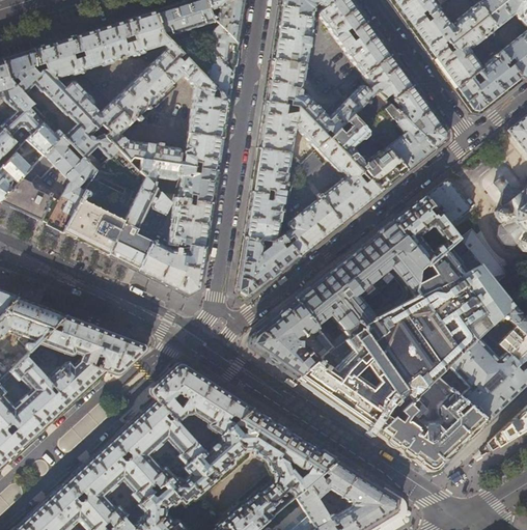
[(188,0),(167,7),(158,9),(165,31),(186,53),(187,55),(196,47),(189,38),(183,38),(177,33),(194,28),(196,34),(202,32),(200,26),(215,22),(220,27),(222,24),(215,17),(209,0),(188,0)]
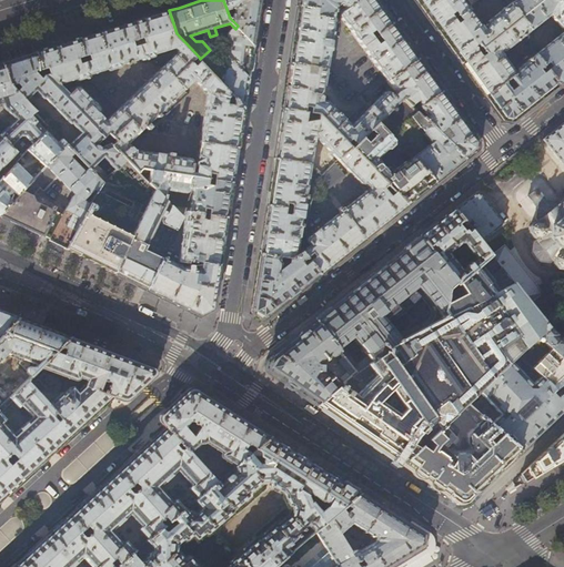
[(261,18),(263,0),(223,0),(230,18),(238,26),(257,47),(261,18)]
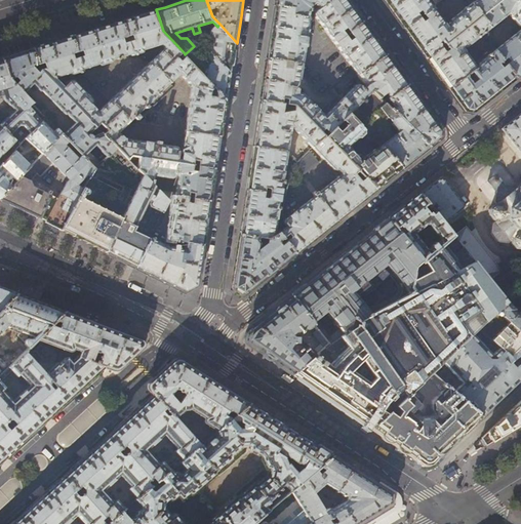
[(280,0),(279,5),(296,7),(295,14),(312,17),(314,6),(319,3),(323,8),(331,2),(329,0),(280,0)]
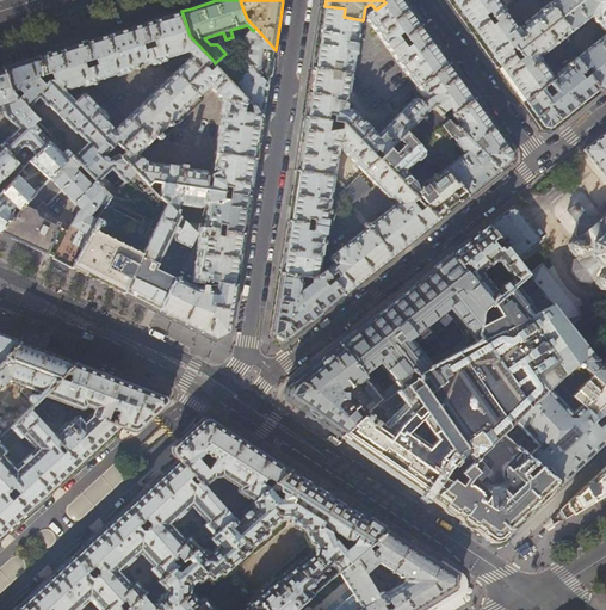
[(383,0),(385,2),(376,10),(371,14),(371,16),(371,17),(371,18),(371,19),(394,49),(406,41),(401,35),(406,31),(409,37),(410,37),(410,36),(425,24),(412,6),(407,0),(383,0)]
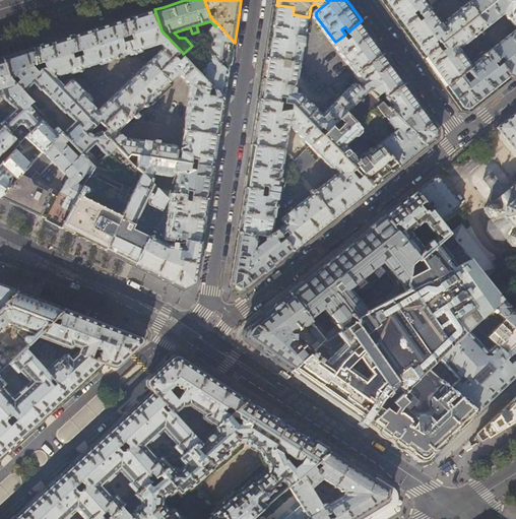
[(384,0),(392,11),(403,27),(417,17),(422,14),(431,7),(426,0),(384,0)]
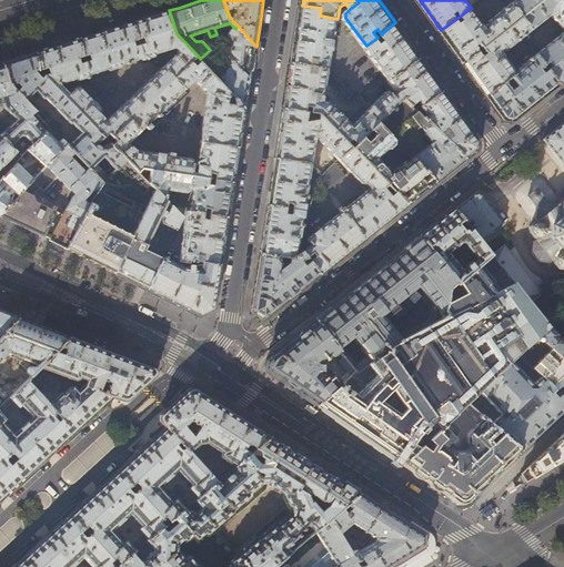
[(517,0),(513,4),(523,18),(544,0),(517,0)]
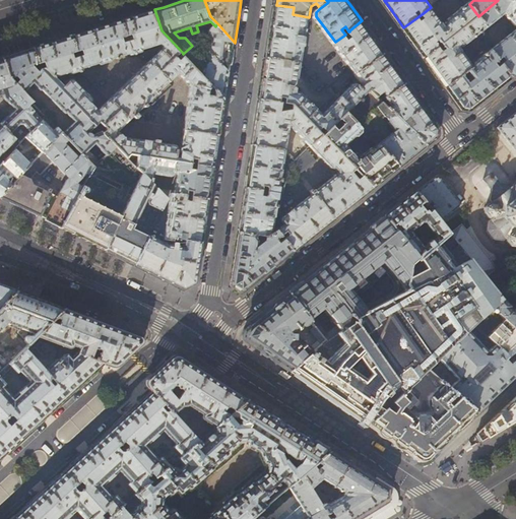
[(498,0),(478,16),(488,27),(506,12),(515,22),(515,30),(492,51),(514,77),(515,76),(515,0),(498,0)]
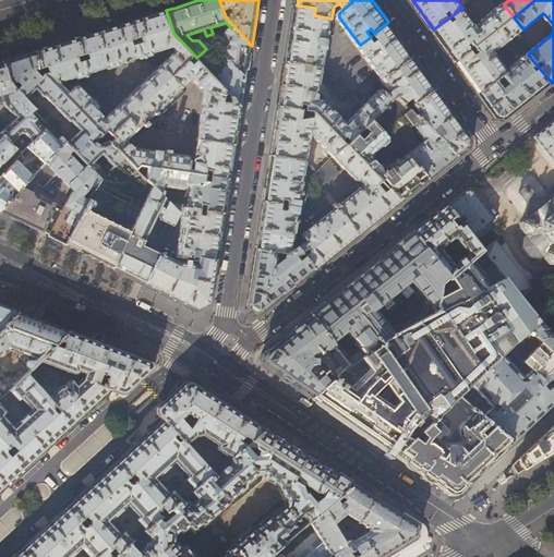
[(462,8),(453,15),(456,21),(452,23),(448,19),(433,29),(445,46),(457,61),(471,50),(468,46),(472,43),(476,47),(514,17),(504,4),(483,21),(478,28),(462,8)]
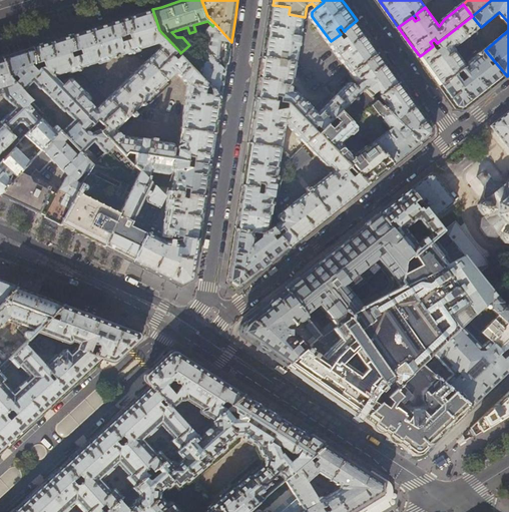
[(305,18),(305,17),(289,14),(290,7),(273,5),(269,29),(265,57),(299,62),(305,19),(305,18)]
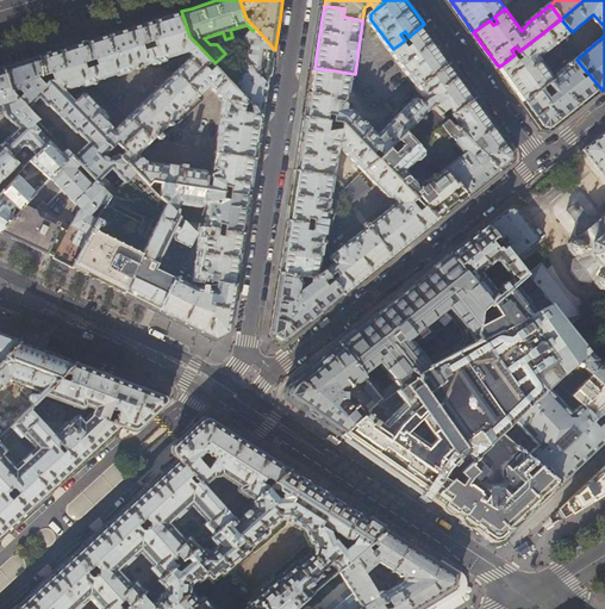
[(166,17),(144,23),(156,61),(157,62),(157,63),(158,64),(168,61),(169,61),(169,60),(170,60),(170,58),(192,51),(195,55),(179,72),(189,84),(207,66),(213,61),(189,36),(181,11),(166,17)]
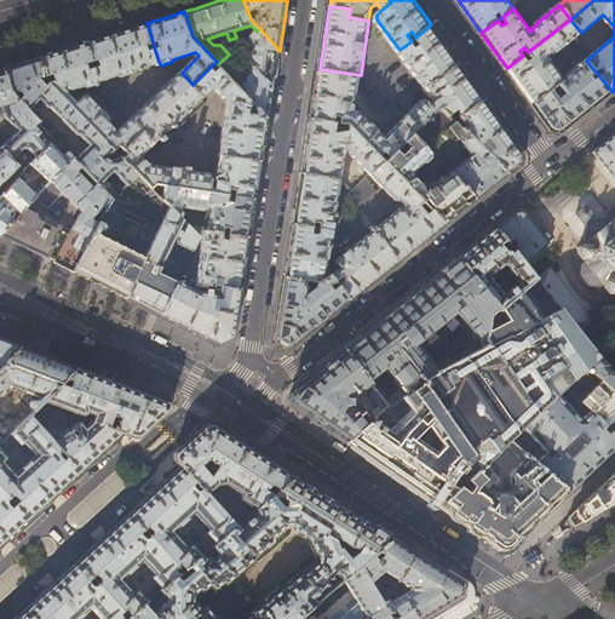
[(550,57),(581,33),(570,19),(528,52),(532,58),(527,61),(523,56),(507,68),(519,86),(533,104),(565,79),(550,57)]
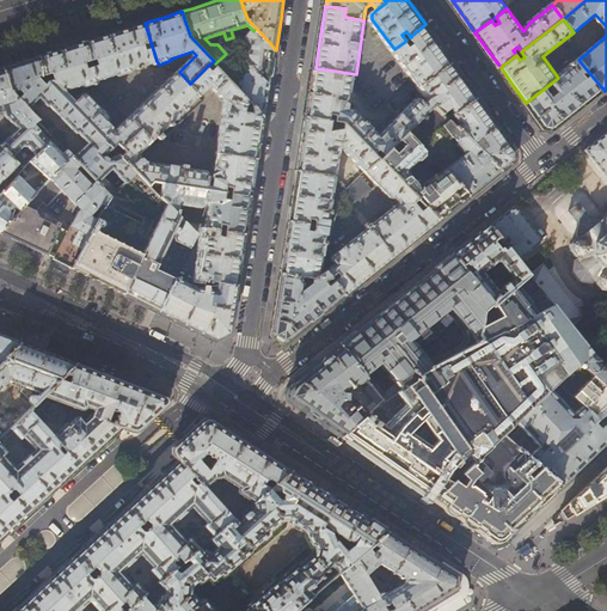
[(116,32),(87,42),(99,80),(121,74),(122,74),(123,75),(132,73),(133,73),(133,72),(134,72),(135,71),(135,69),(158,62),(157,61),(145,23),(116,32)]
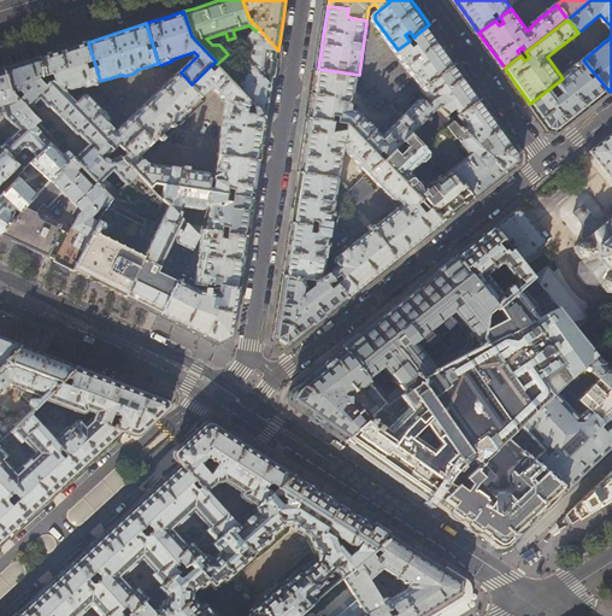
[(415,37),(413,37),(410,41),(398,50),(425,87),(457,64),(445,46),(429,24),(415,36),(415,37)]
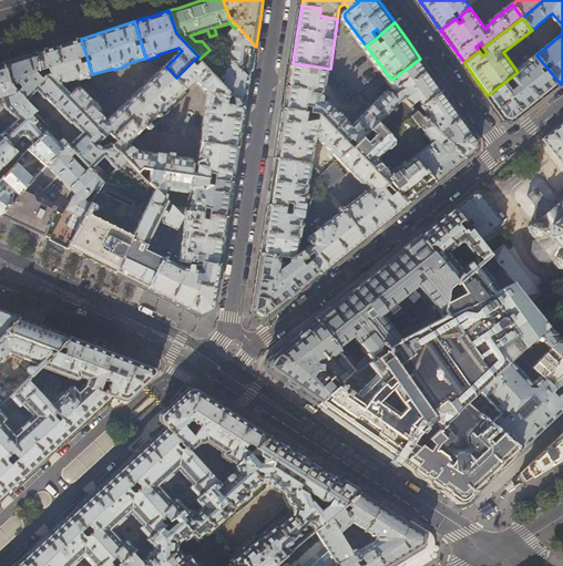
[(237,26),(235,29),(231,32),(227,53),(252,78),(253,67),(255,52),(256,47),(237,26)]
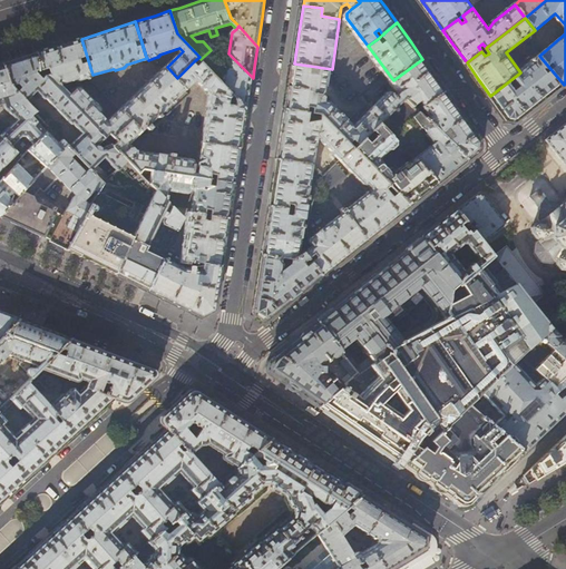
[(64,43),(39,51),(46,75),(108,138),(111,141),(134,120),(123,109),(110,121),(103,114),(104,113),(104,110),(104,109),(103,107),(84,88),(83,87),(80,87),(80,88),(78,89),(72,95),(65,86),(64,85),(64,84),(80,79),(80,80),(81,79),(83,80),(84,80),(93,77),(94,77),(93,75),(81,39),(64,43)]
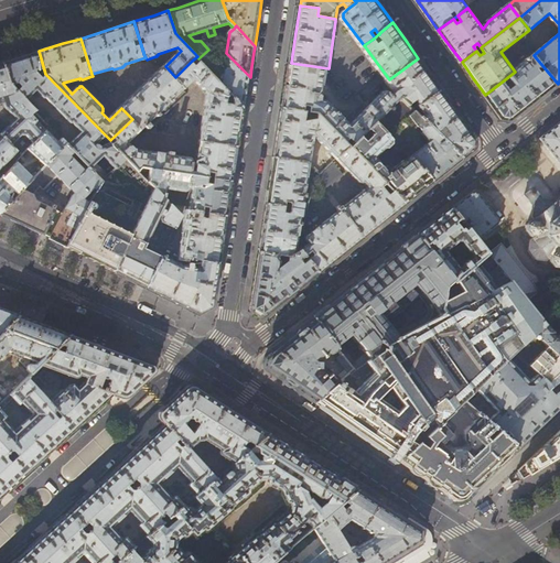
[(534,55),(530,50),(515,63),(515,72),(485,95),(497,111),(503,119),(512,120),(540,98),(558,84),(534,55)]
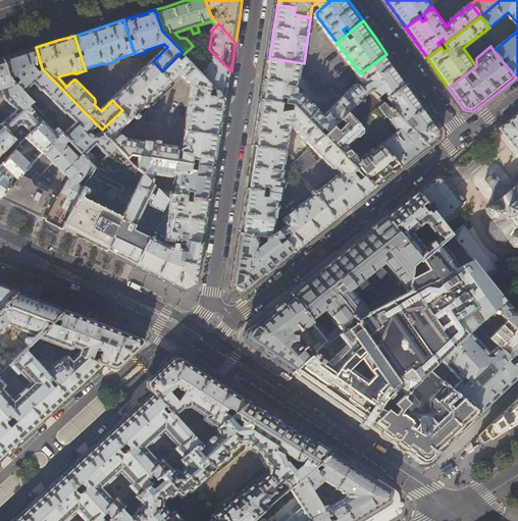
[(24,51),(5,57),(11,76),(27,93),(36,84),(43,91),(45,90),(68,113),(69,113),(78,122),(65,135),(97,167),(118,147),(104,132),(96,136),(95,135),(94,134),(91,134),(99,126),(42,68),(36,47),(24,51)]
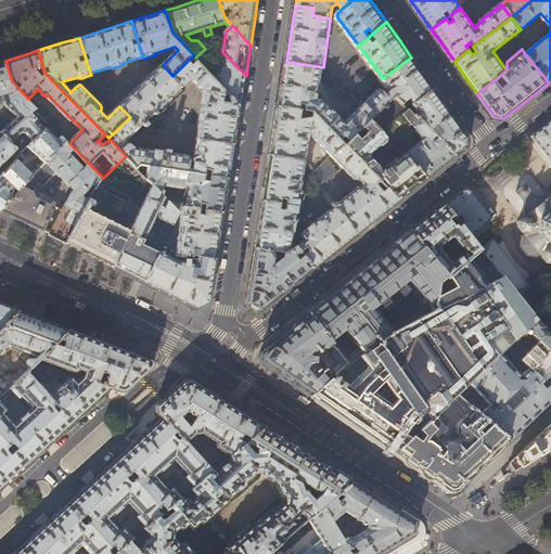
[(246,76),(222,52),(218,81),(241,105),(244,89),(246,76)]
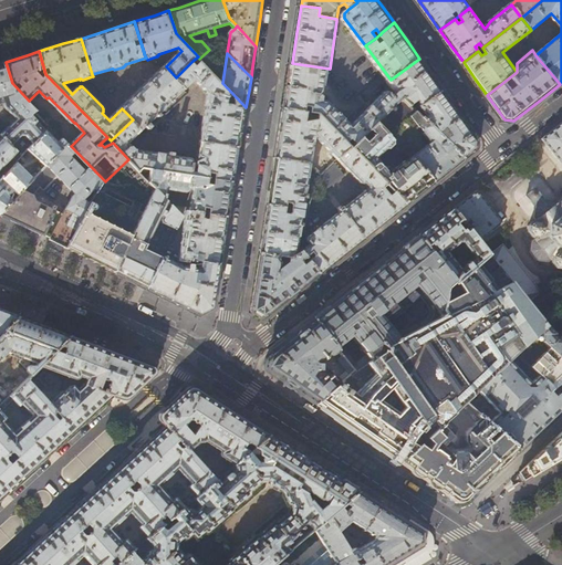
[(313,113),(321,114),(352,147),(354,148),(362,139),(370,132),(378,123),(404,97),(416,110),(422,106),(444,91),(433,76),(419,59),(391,80),(398,93),(395,96),(393,93),(392,93),(391,92),(389,92),(387,92),(386,93),(353,125),(330,101),(324,100),(330,69),(292,63),(289,84),(285,107),(309,112),(313,113)]
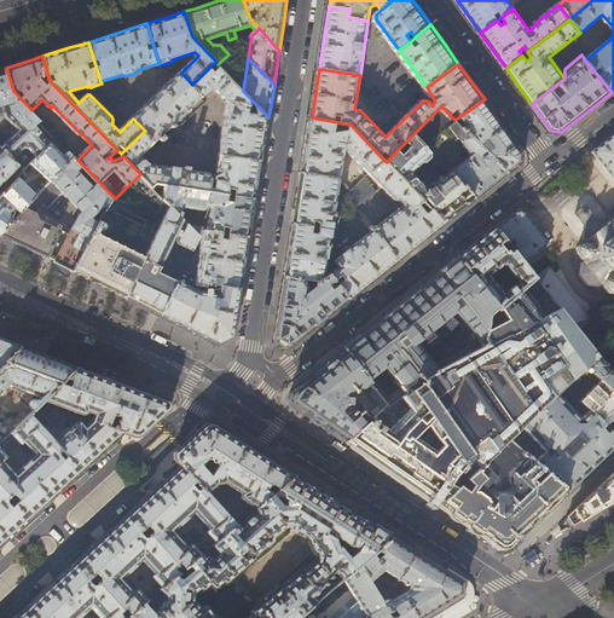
[(145,131),(121,154),(123,156),(140,174),(154,188),(157,184),(167,185),(256,198),(260,179),(266,136),(268,117),(243,91),(220,67),(215,71),(210,67),(192,85),(181,73),(133,119),(145,131)]
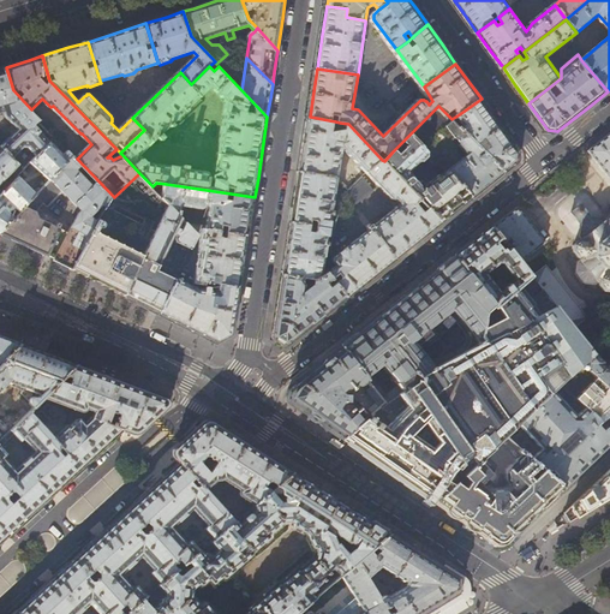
[(0,69),(0,113),(7,112),(9,115),(22,127),(4,145),(27,168),(33,164),(35,160),(24,149),(27,147),(33,147),(40,155),(53,142),(37,126),(42,121),(31,109),(13,90),(6,67),(0,69)]
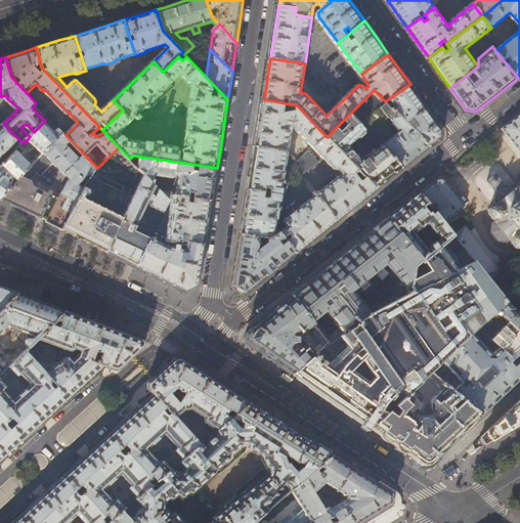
[(410,84),(390,98),(396,105),(393,109),(432,146),(438,141),(443,138),(443,130),(423,101),(410,84)]
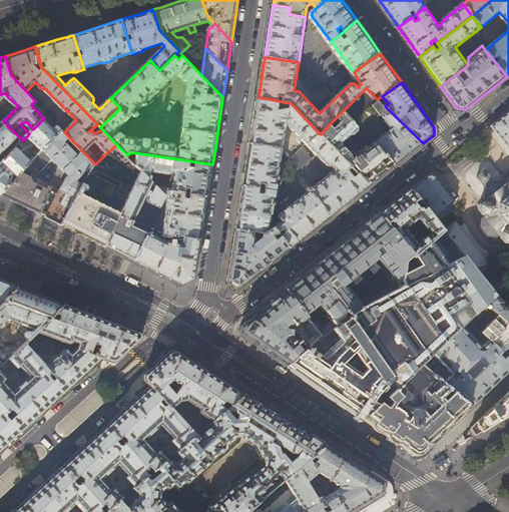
[(377,99),(366,88),(343,111),(359,127),(375,142),(396,165),(409,155),(423,143),(385,106),(377,99)]
